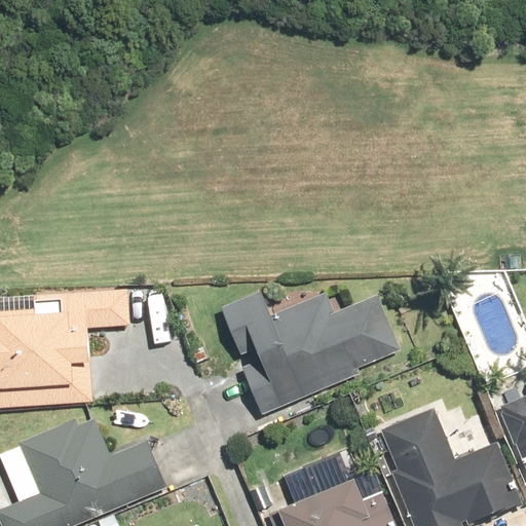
[(0,408),(91,402),(86,329),(128,326),(126,289),(29,295),(30,309),(0,311),(0,408)]
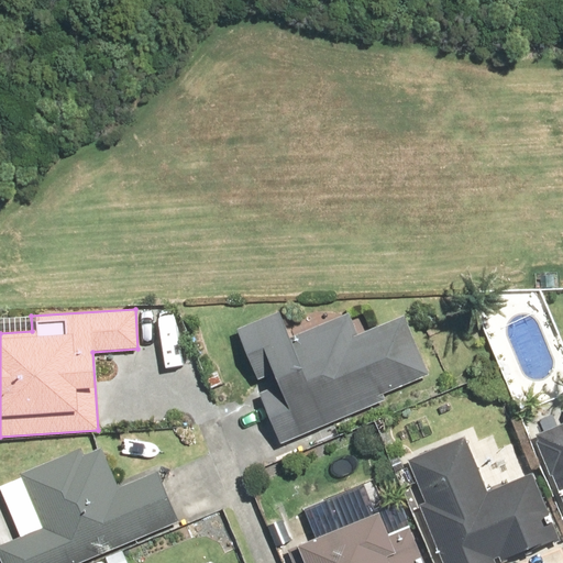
[(428,376),(403,316),(357,334),(349,312),(286,338),(275,312),(232,330),(249,371),(262,365),(276,398),(261,404),(277,444),(384,400),(382,395),(428,376)]
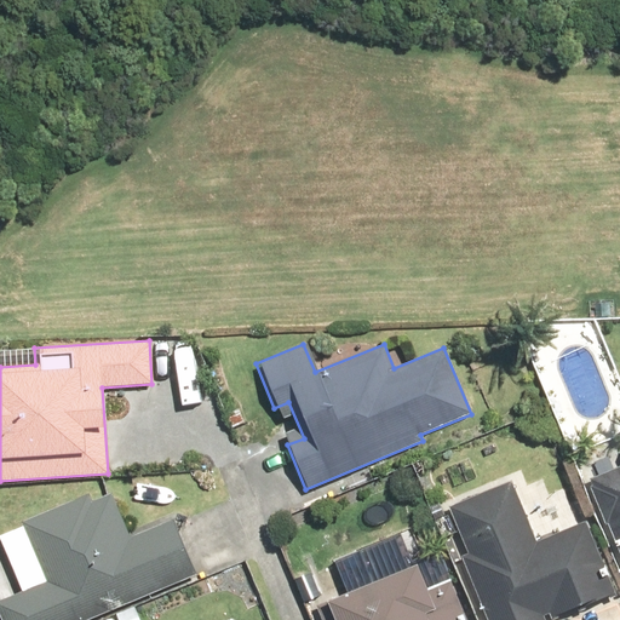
[(619,468),(589,481),(619,557),(619,468)]
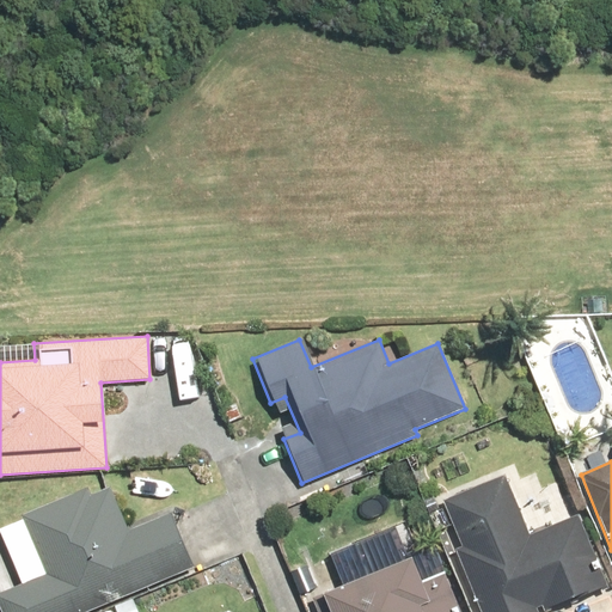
[(503,475),(440,500),(485,611),(536,611),(536,610),(545,605),(548,610),(606,586),(576,514),(527,533),(503,475)]
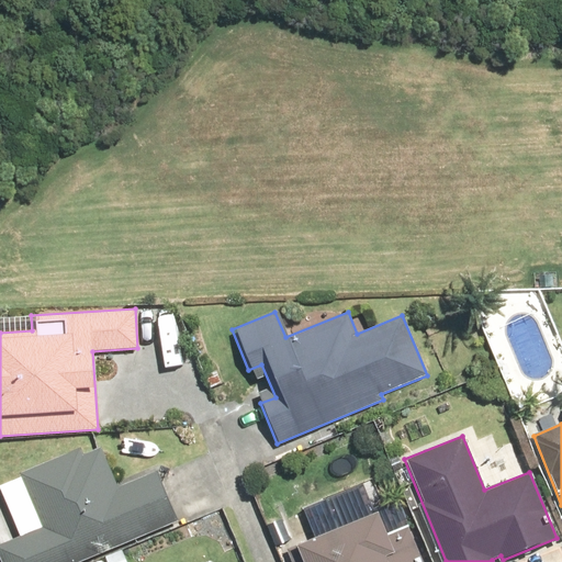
[(0,543),(0,561),(80,561),(175,523),(154,472),(115,487),(98,447),(80,454),(78,449),(17,474),(18,475),(0,483),(0,492),(19,536),(0,543)]
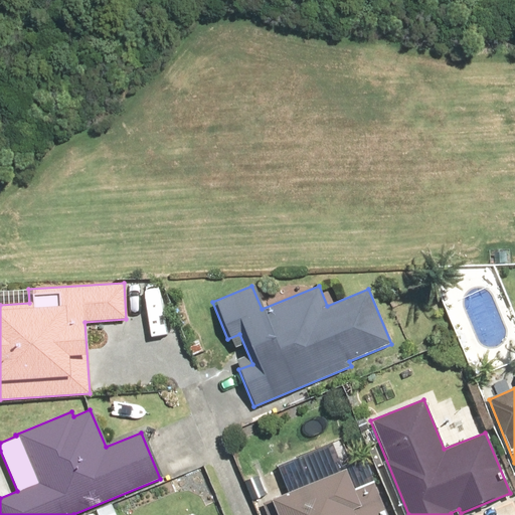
[(275,496),(261,502),(265,514),(386,514),(373,483),(351,491),(331,444),(264,471),(275,496)]
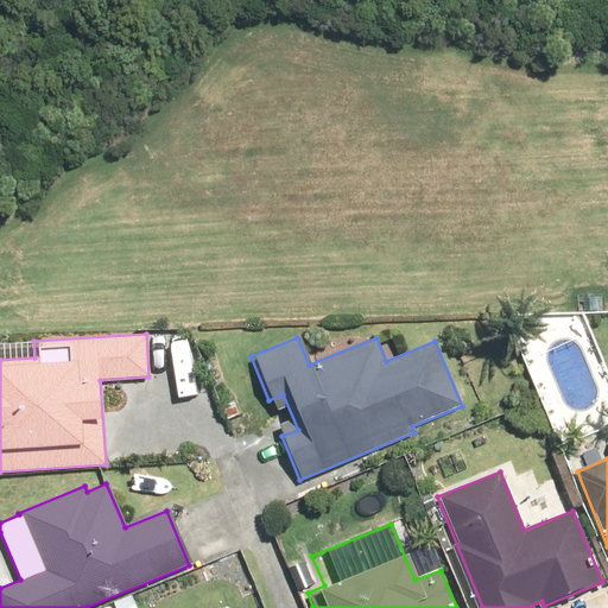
All buildings are outlined.
